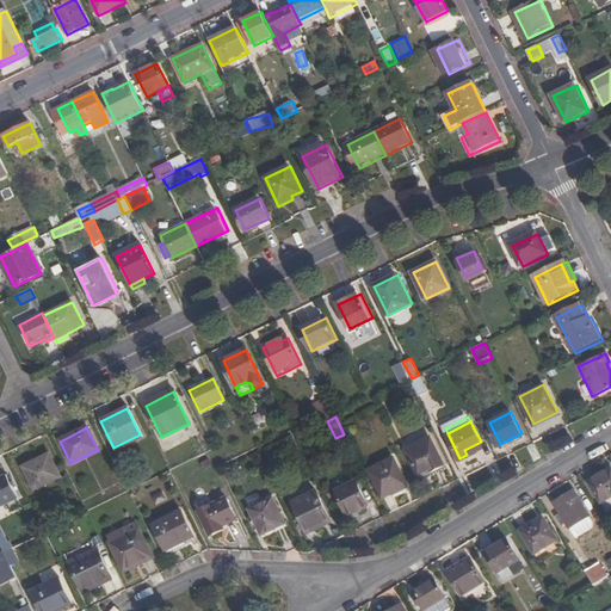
[(434,473),(436,476),(449,470),(434,442),(411,452),(424,479),(434,473)]
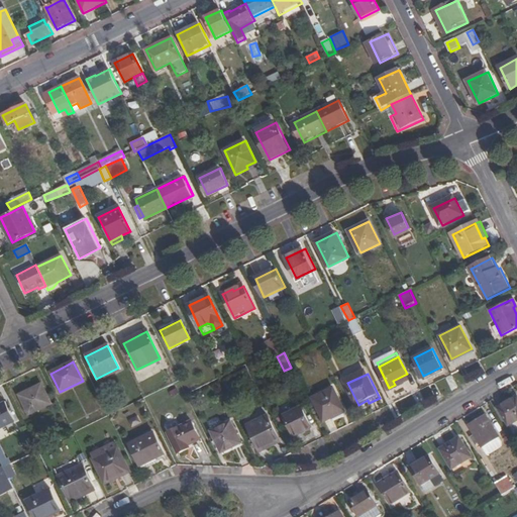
[(409,378),(407,374),(393,381),(395,385),(409,378)]
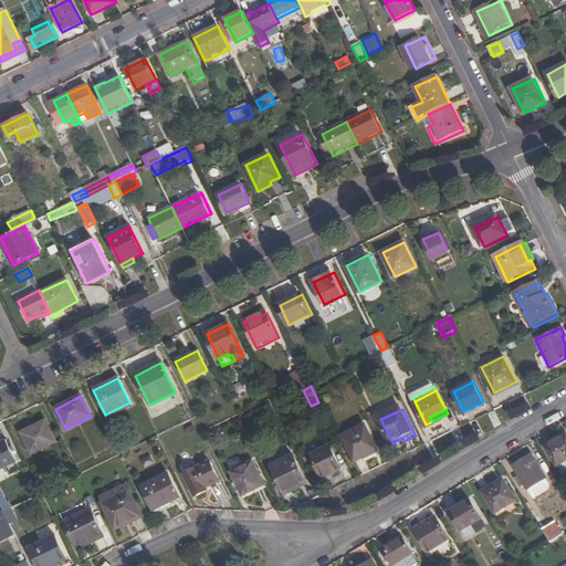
[(31,453),(55,441),(45,419),(21,431),(31,453)]
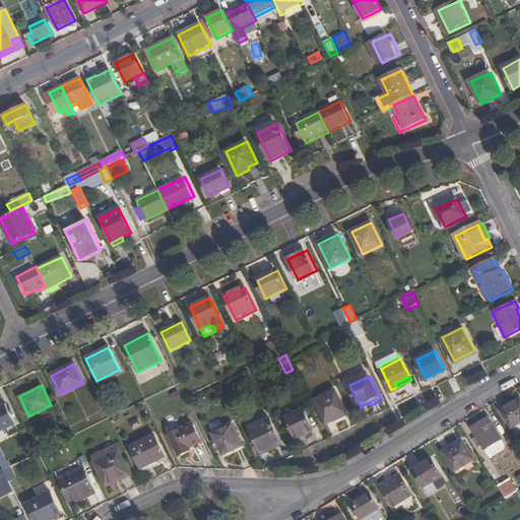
[(327,421),(347,411),(336,388),(316,398),(327,421)]
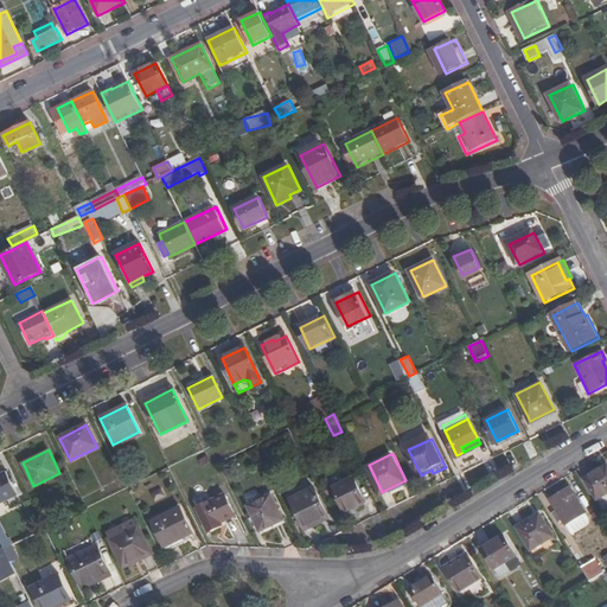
[(606,462),(585,477),(598,497),(606,491),(606,462)]
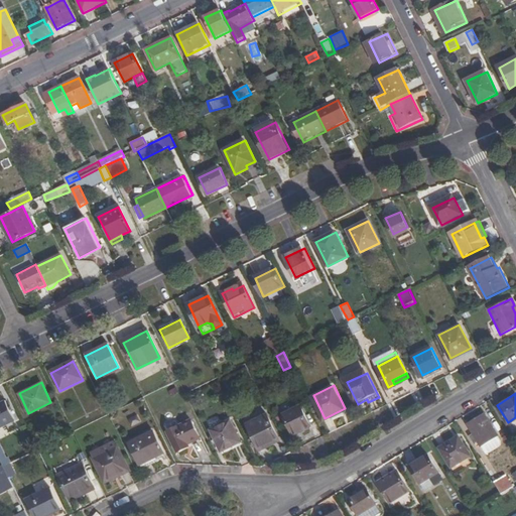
[(0,402),(0,426),(15,419),(6,400),(0,402)]
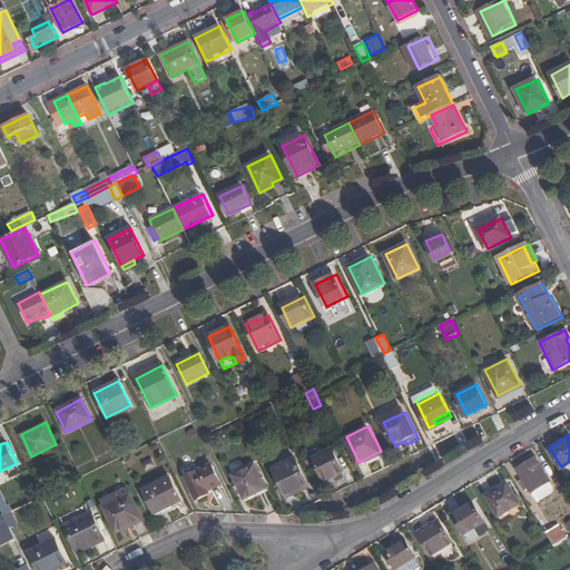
[(312,457),(323,480),(335,473),(345,469),(334,446),(312,457)]
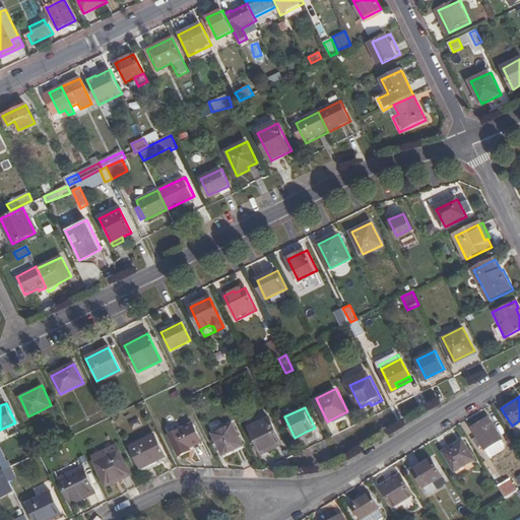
[(473,427),(485,447),(502,438),(489,416),(473,427)]
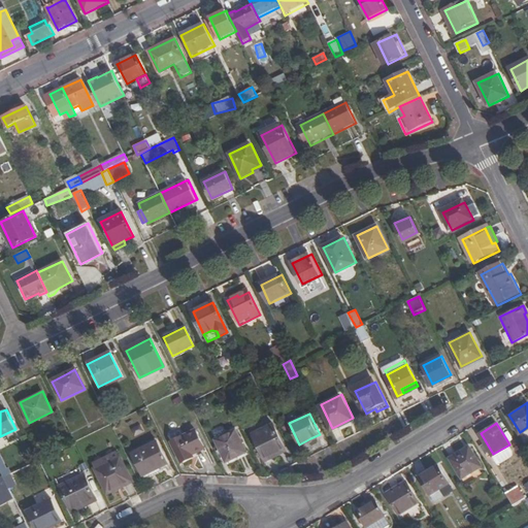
[(252,434),(265,461),(287,450),(273,424),(252,434)]
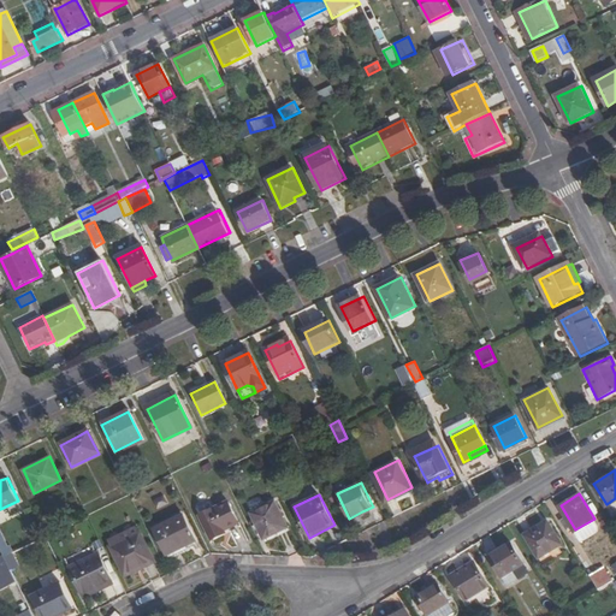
[(201,516),(217,509),(213,502),(197,509),(201,516)]
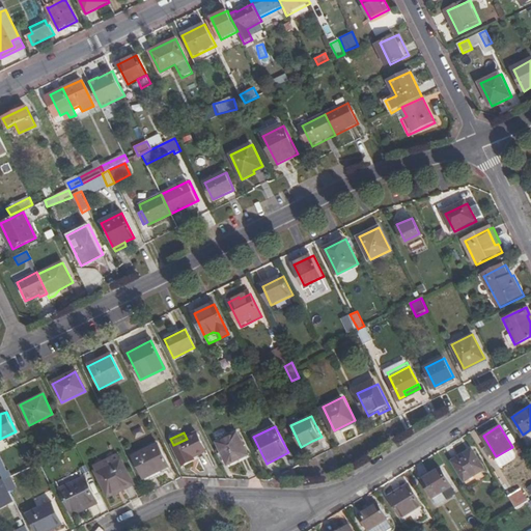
[(198,432),(187,439),(173,445),(184,467),(197,459),(195,456),(206,451),(198,432)]
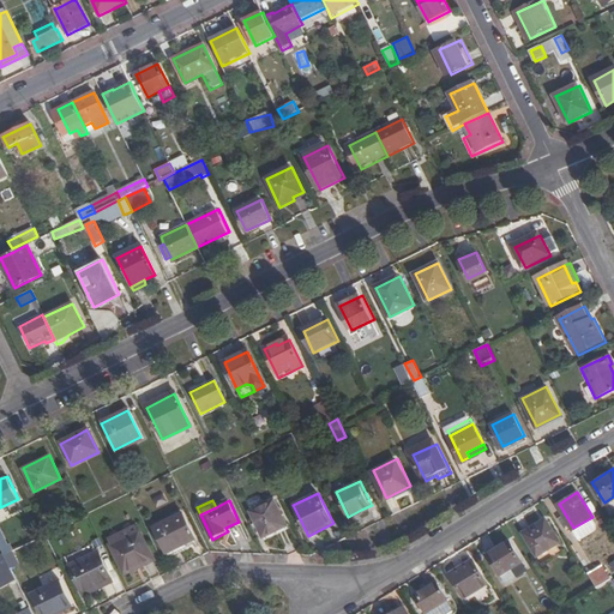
[(250,513),(263,540),(287,527),(275,501),(250,513)]
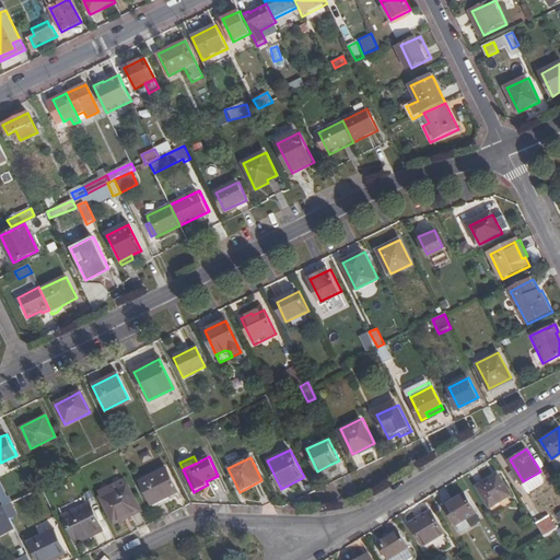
[(166,469),(141,482),(152,505),(171,496),(178,492),(166,469)]
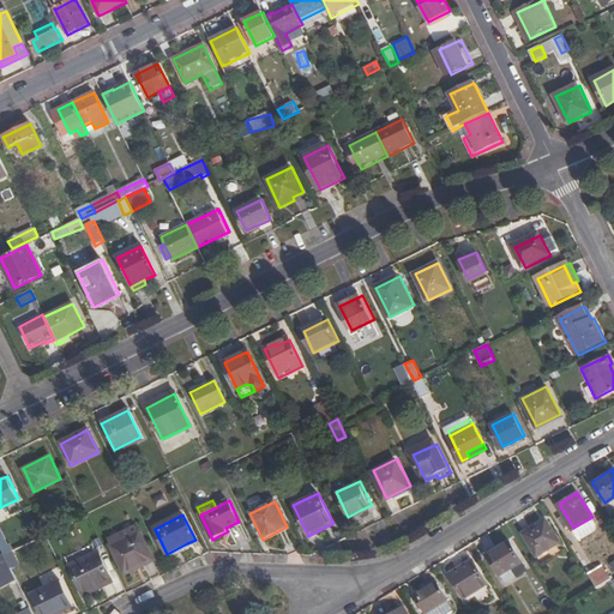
[(548,518),(525,531),(540,554),(561,541),(548,518)]
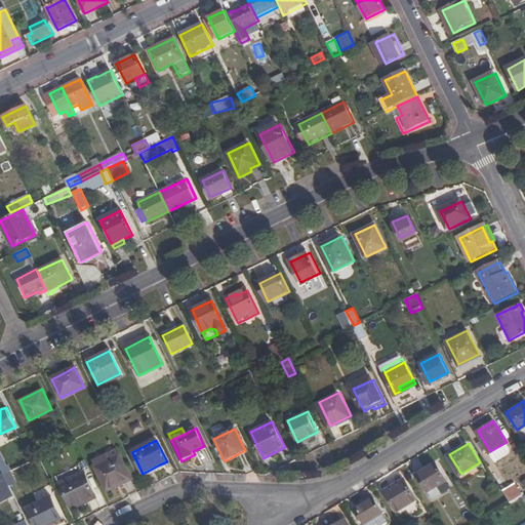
[(0,449),(0,467),(4,474),(11,471),(0,449)]
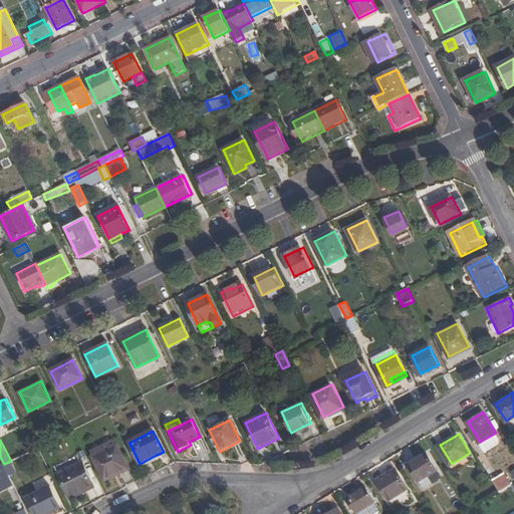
[(89,452),(103,479),(118,471),(119,473),(129,469),(114,440),(89,452)]
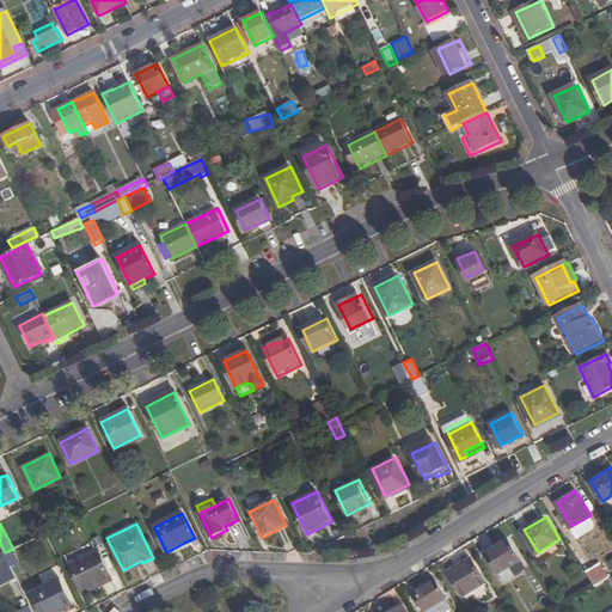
[(513,568),(525,562),(525,561),(510,538),(488,552),(506,582),(518,575),(513,568)]
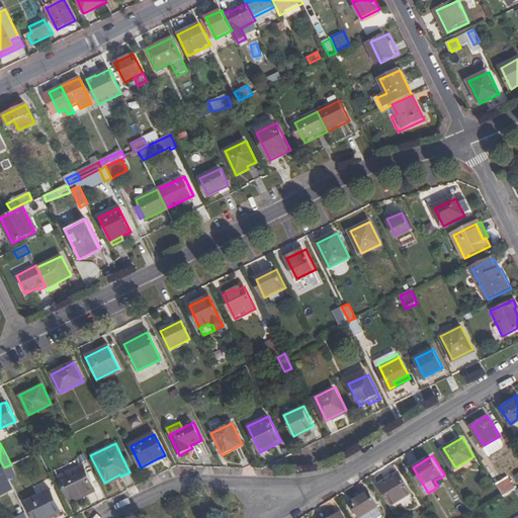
[(13,491),(2,467),(0,468),(0,496),(0,497),(8,493),(13,491)]
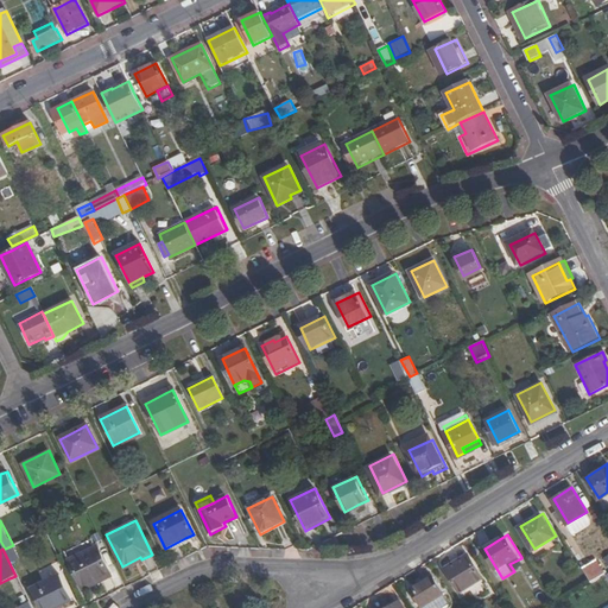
[(113,582),(97,552),(71,565),(86,595),(113,582)]
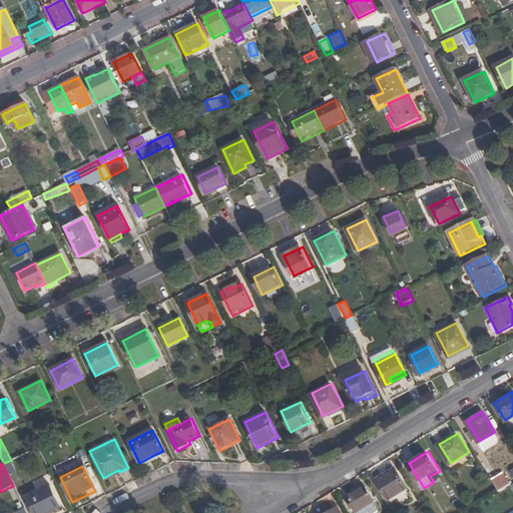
[(398,469),(380,480),(390,498),(409,487),(398,469)]
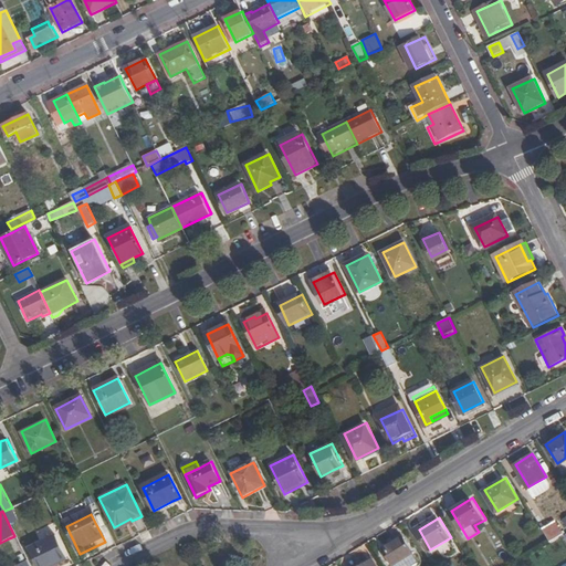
[(130,519),(114,527),(115,530),(132,521),(130,519)]
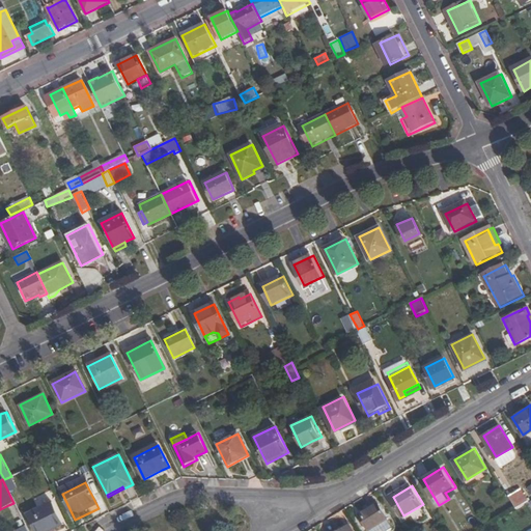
[(459,495),(455,487),(445,493),(449,499),(449,501),(459,495)]
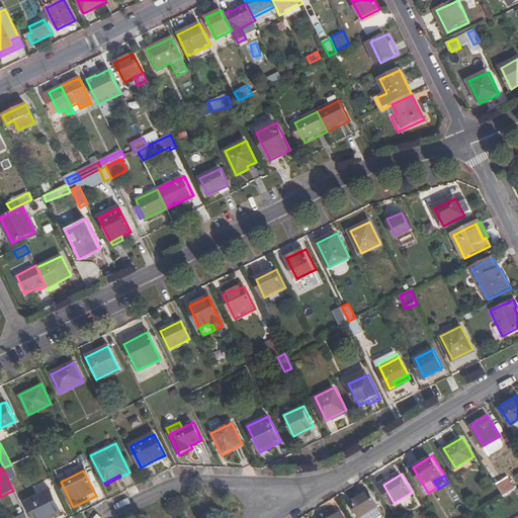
[(498,485),(506,497),(517,490),(510,477),(498,485)]
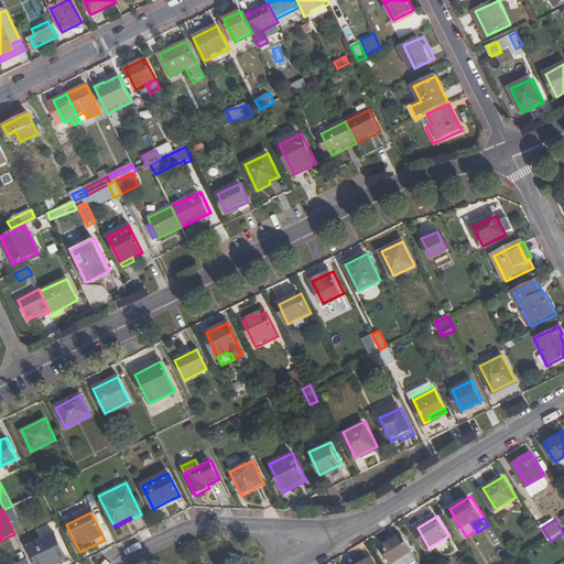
[(30,549),(38,563),(54,563),(56,563),(67,557),(56,535),(30,549)]
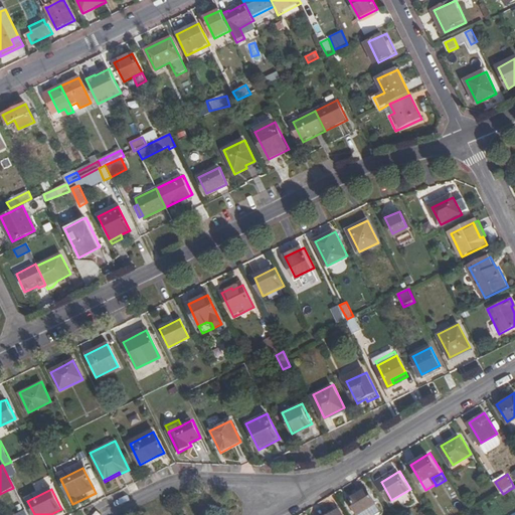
[(352,500),(360,514),(377,503),(378,503),(370,490),(352,500)]
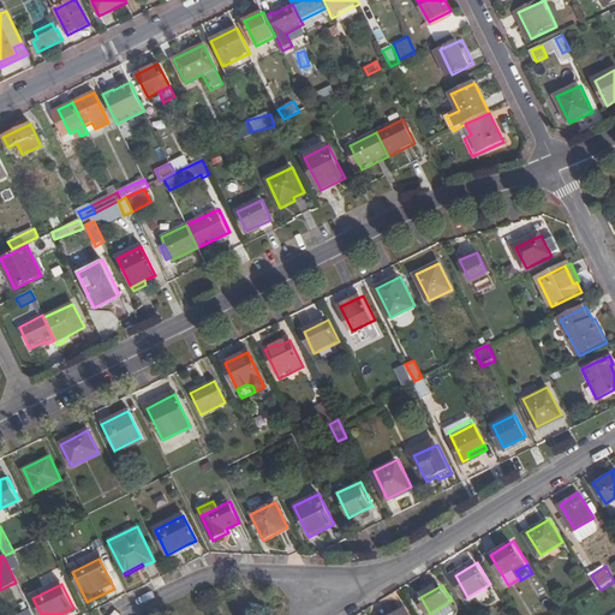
[(451,601),(430,614),(431,614),(449,614),(457,610),(451,601)]
